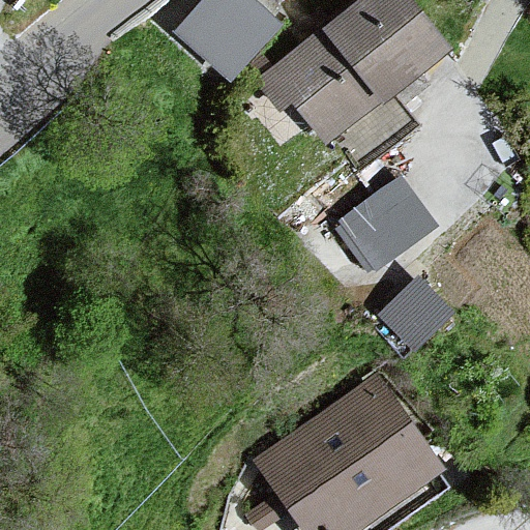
[(253,0),(205,0),(176,33),(230,82),(282,25),(253,0)]
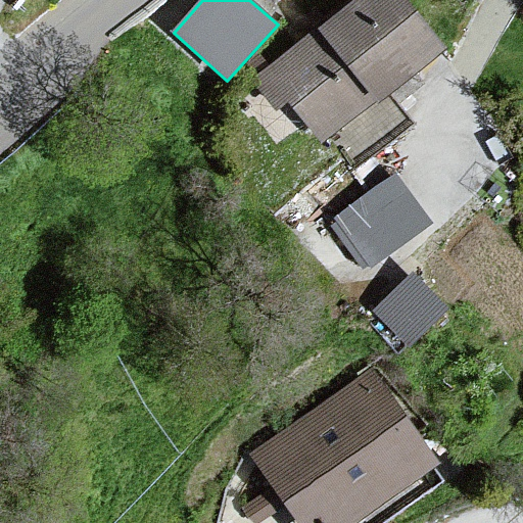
[(446,47),(409,0),(352,0),(256,77),(315,150),(383,96),(446,47)]
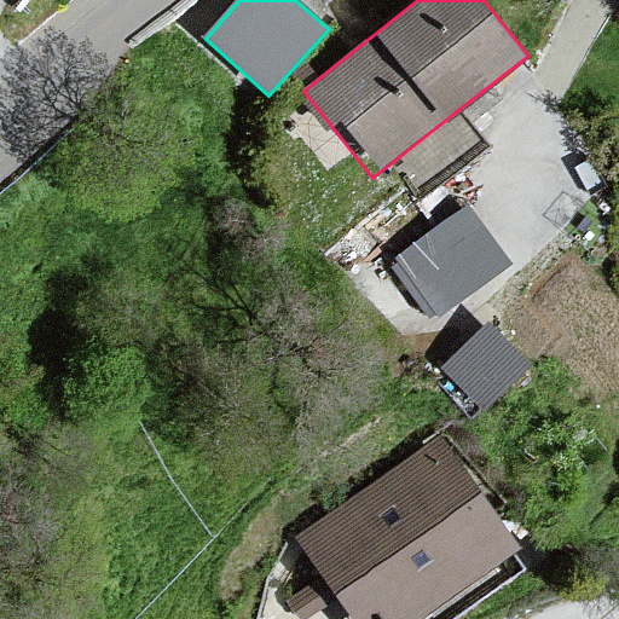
[(468,203),(387,261),(432,322),(512,264),(468,203)]
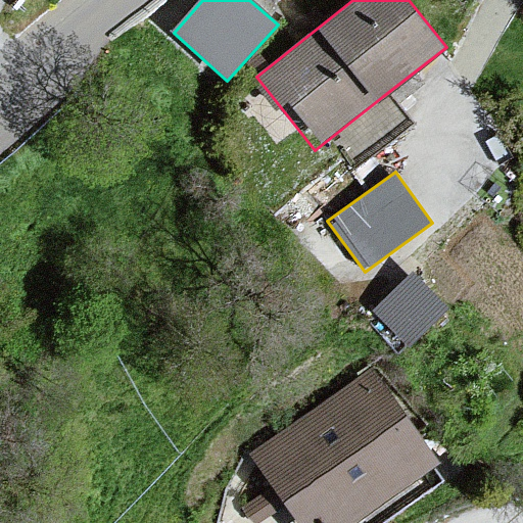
[(449,307),(414,272),(374,312),(410,346),(449,307)]
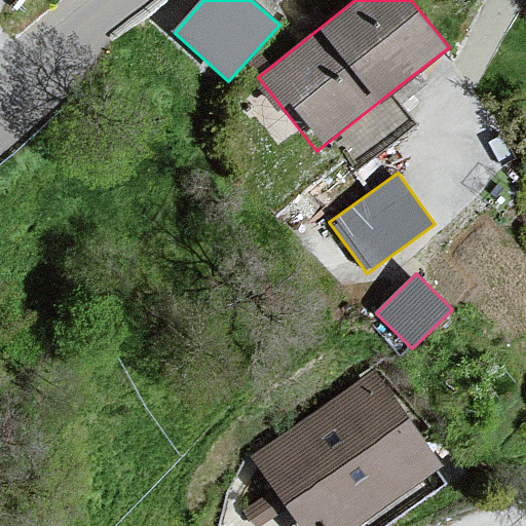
[(374,370),(253,456),(302,525),(354,525),(442,464),(374,370)]
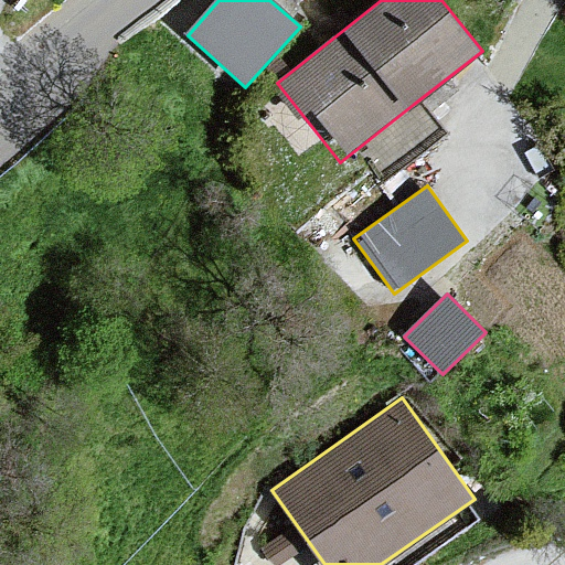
All buildings are outlined.
